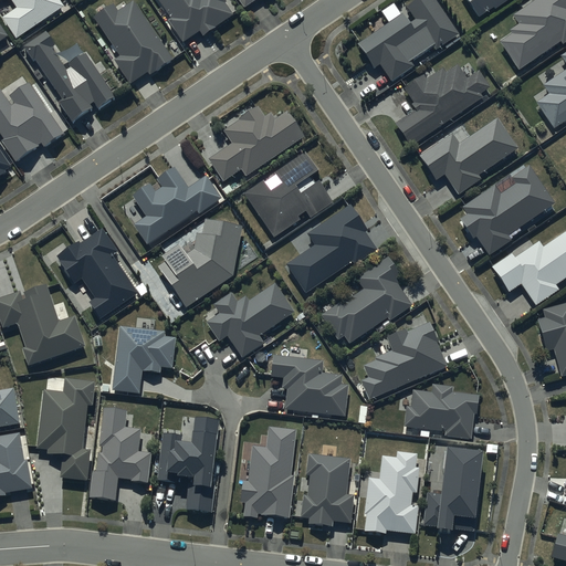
[(9,0),(16,9),(2,18),(17,40),(63,8),(58,0),(9,0)]
